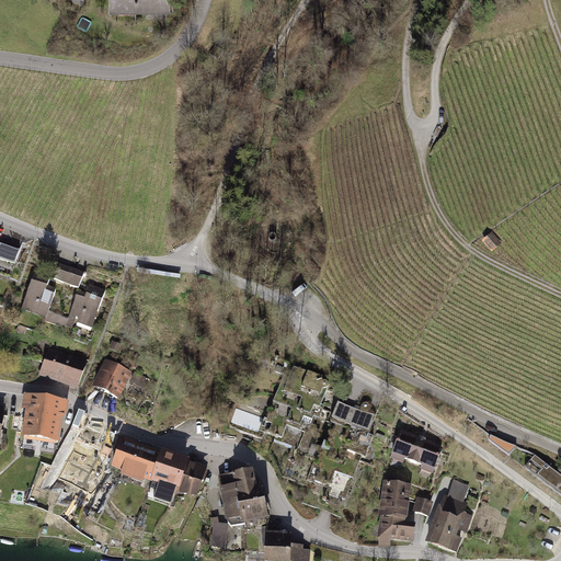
[(493,233),(484,240),(492,250),(501,243),(493,233)]
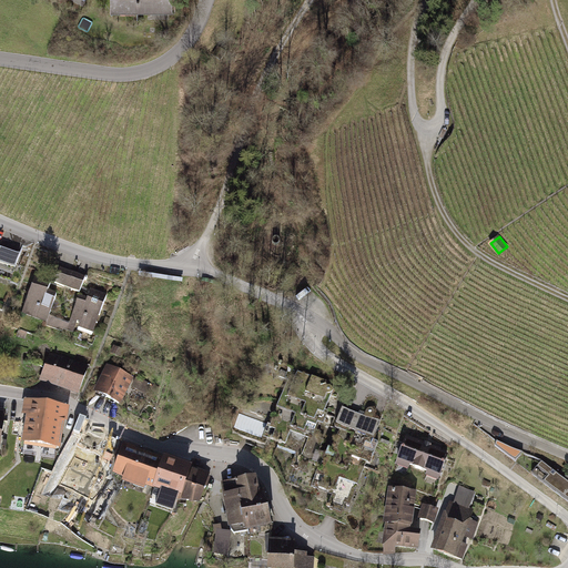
[(23,253),(0,244),(0,282),(11,286),(23,253)]
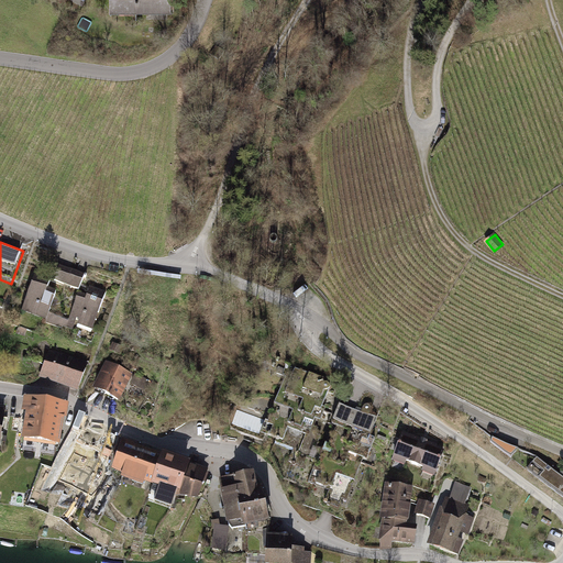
[(35,273),(25,306),(50,312),(57,286),(78,293),(70,319),(97,327),(109,287),(87,282),(90,272),(58,263),(54,277),(35,273)]
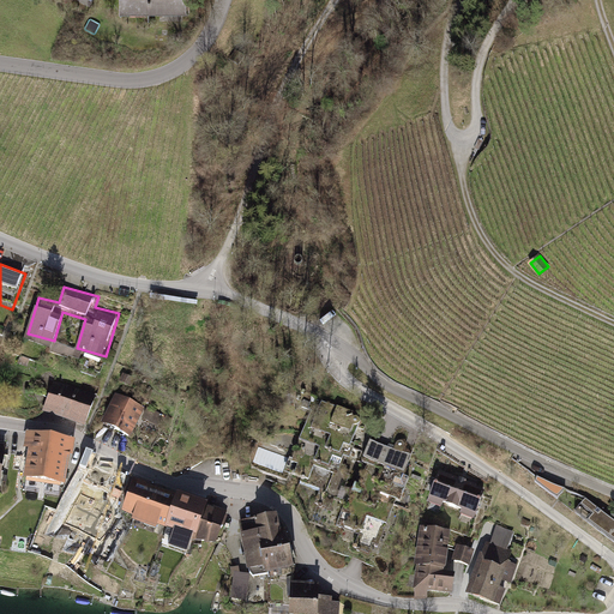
[(92,397),(55,383),(43,413),(82,427),(92,397)]
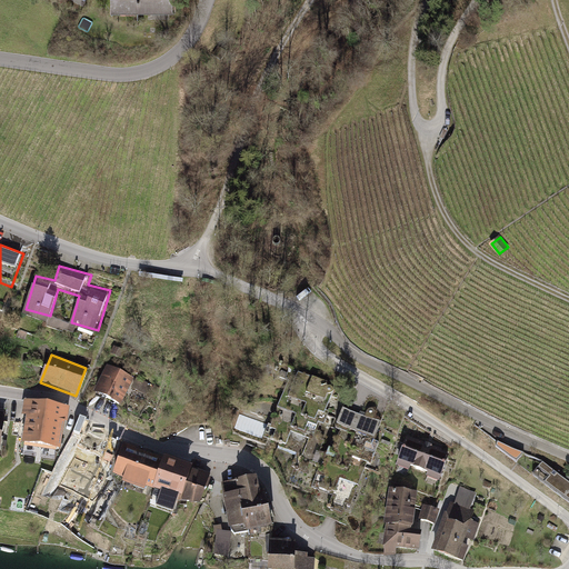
[(108,366),(93,390),(119,406),(133,380),(108,366)]
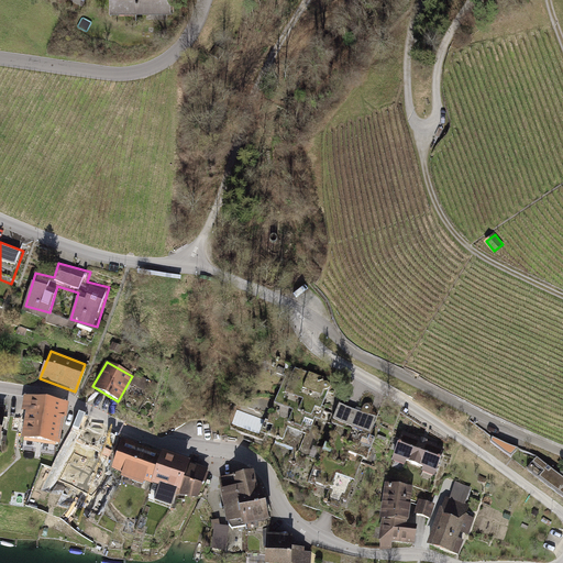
[(276,373),(285,376),(268,422),(274,424),(269,438),(300,449),(298,452),(295,451),(290,462),(304,467),(307,457),(320,462),(324,451),(318,449),(321,440),(316,438),(319,428),(311,424),(317,408),(323,409),(331,387),(324,384),(323,381),(324,378),(285,365),(284,368),(279,366),(276,373)]
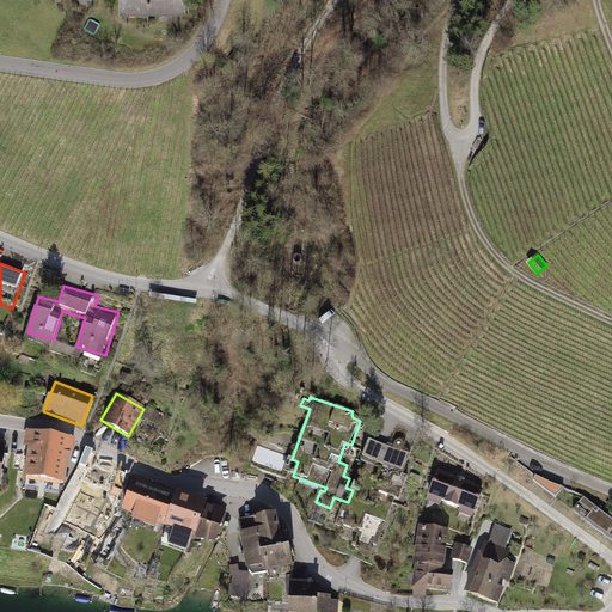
[(34,432),(24,489),(59,495),(68,438),(34,432)]
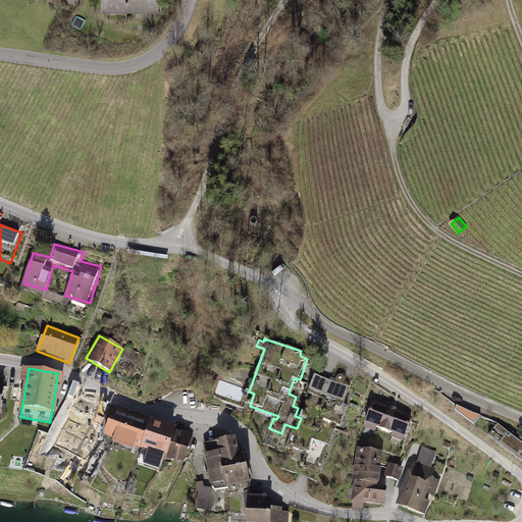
[(335,383),(315,376),(310,390),(314,393),(304,419),(301,418),(297,428),(281,468),(310,479),(318,458),(324,460),(337,423),(342,425),(349,406),(344,405),(350,388),(343,386),(345,380),(345,377),(343,375),(340,375),(337,377),(335,383)]
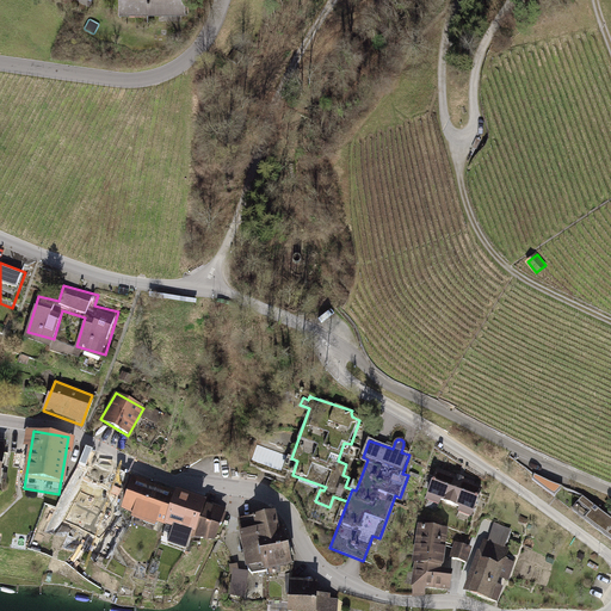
[(475,485),(437,470),(427,497),(470,513),(480,489),(474,487),(475,485)]
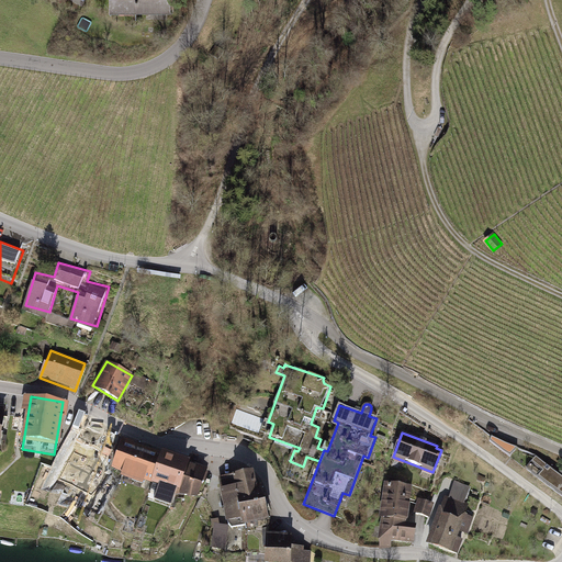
[(77,435),(62,459),(78,469),(75,474),(78,476),(74,483),(103,502),(114,485),(100,476),(107,467),(88,453),(87,456),(85,453),(91,445),(77,435)]
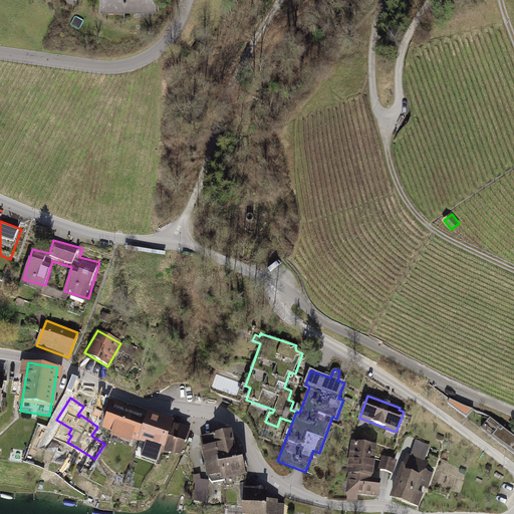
[(103,428),(179,454),(187,431),(111,405),(103,428)]
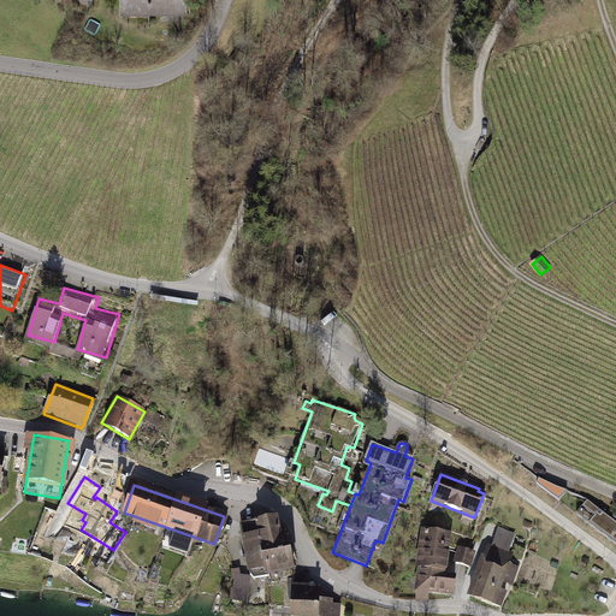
[(615,522),(588,499),(576,514),(615,544),(615,522)]
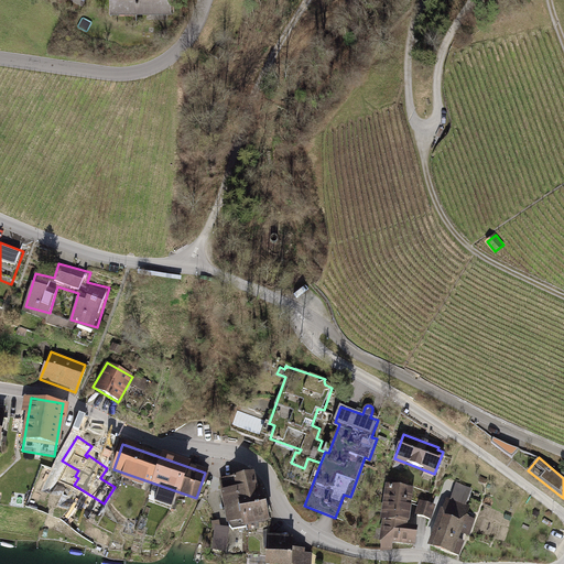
[(230,525),(232,529),(247,527),(248,531),(269,527),(268,521),(270,520),(263,489),(258,490),(255,474),(220,479),(230,525)]
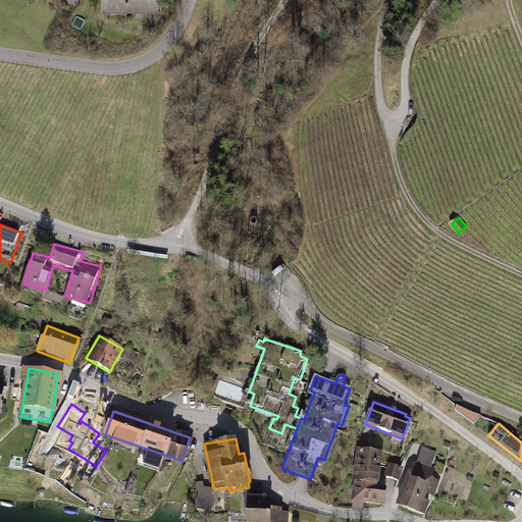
[(380,453),(359,450),(352,500),(382,504),(384,489),(375,488),(380,453)]
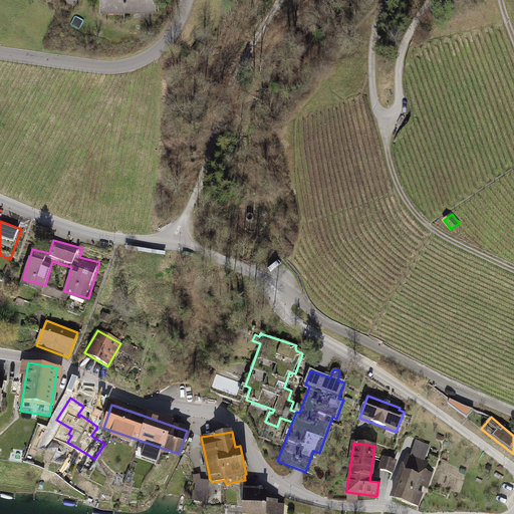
[(410,455),(395,498),(418,506),(423,494),(417,492),(420,485),(427,488),(433,473),(426,470),(430,462),(410,455)]
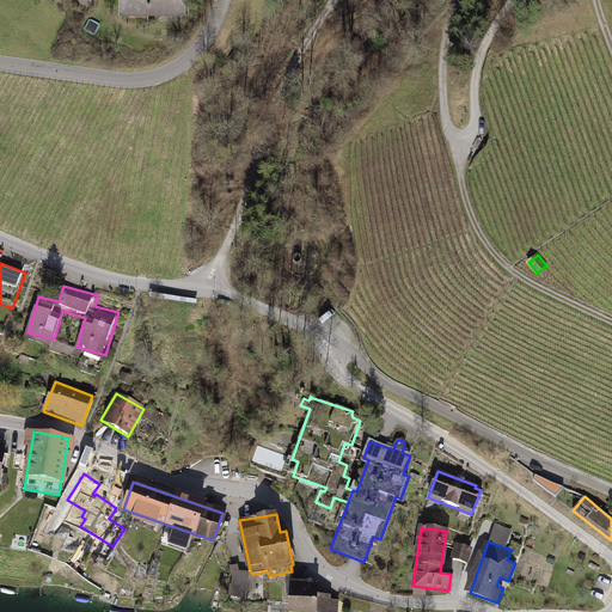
[(470,564),(471,548),(457,546),(457,563),(470,564)]
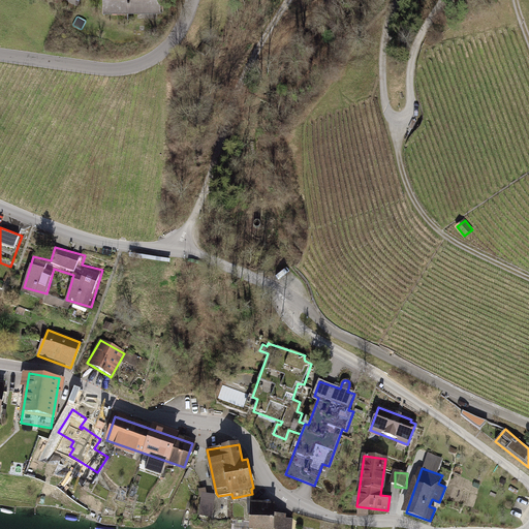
[(207,495),(206,489),(199,491),(201,500),(199,516),(211,517),(214,496),(207,495)]
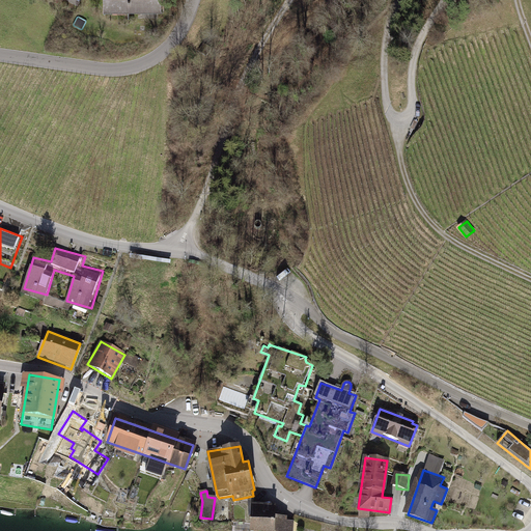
[(254,506),(252,530),(294,530),(295,523),(287,523),(287,519),(276,518),(277,507),(254,506)]
